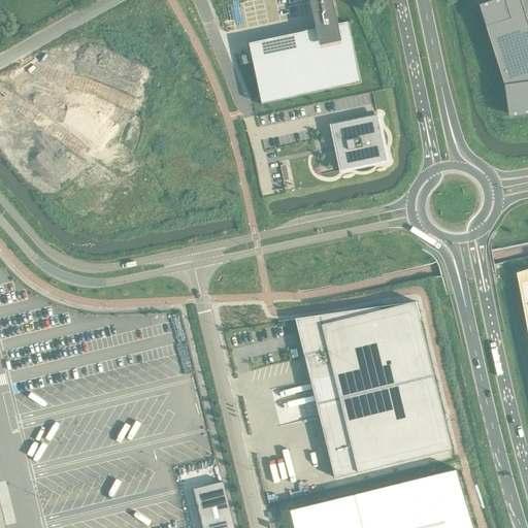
[(311,0),(318,29),(248,43),(260,104),(361,83),(349,22),(339,24),(333,0),(311,0)]
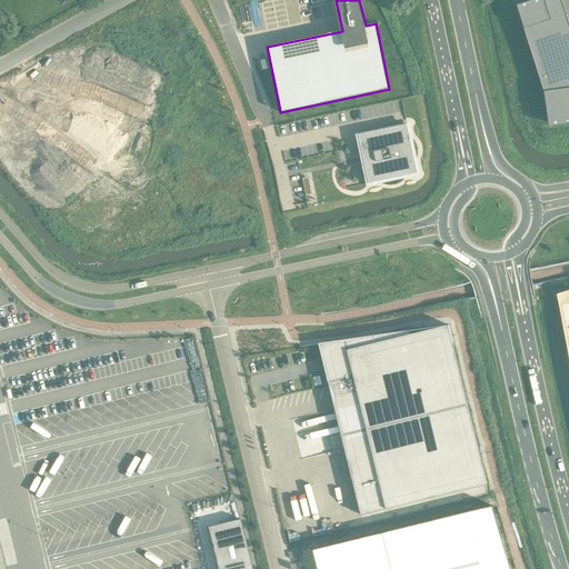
[(519,5),(517,6),(545,91),(549,122),(550,122),(550,121),(568,118),(568,23),(561,0),(538,0),(519,6),(519,5)]
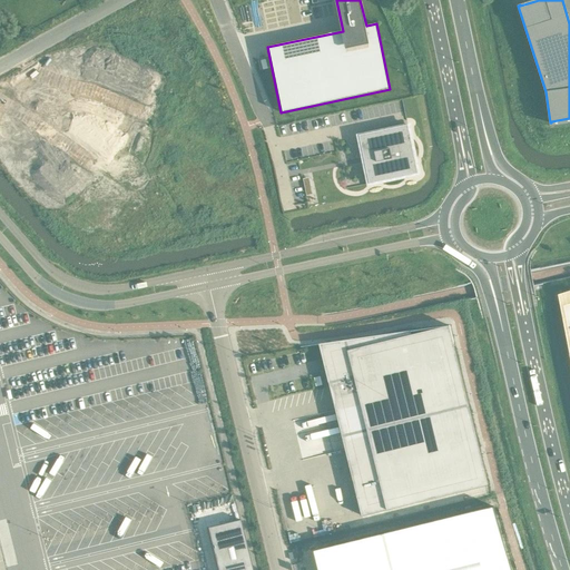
[(409,125),(359,135),(363,156),(361,156),(363,165),(365,164),(370,184),(419,174),(409,125)]
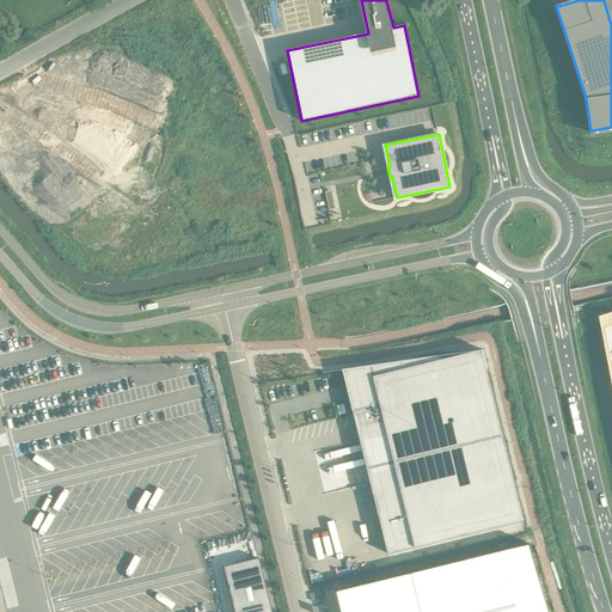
[(323,171),(326,187),(343,183),(340,167),(323,171)]
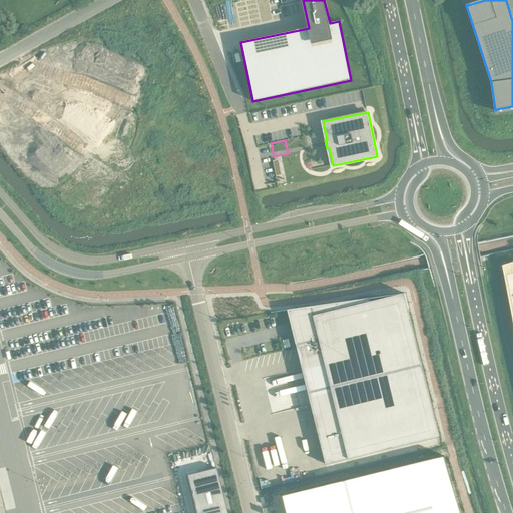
[(311,308),(291,311),(296,335),(294,335),(326,464),(350,459),(440,437),(410,312),(409,312),(405,293),(371,302),(370,298),(311,307),(311,308)]
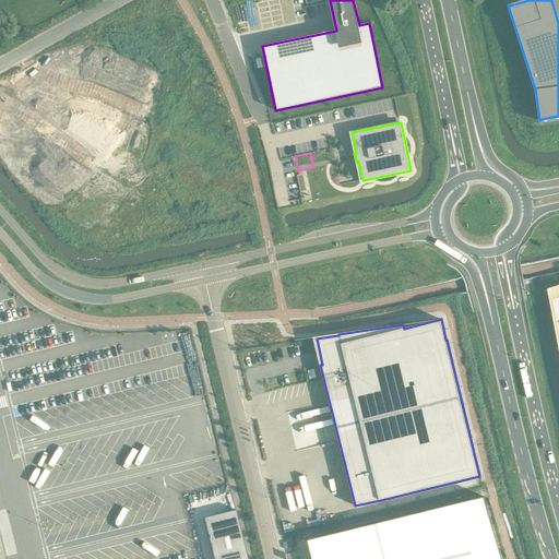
[(485,497),(308,540),(312,558),(502,558),(494,528),(485,497)]
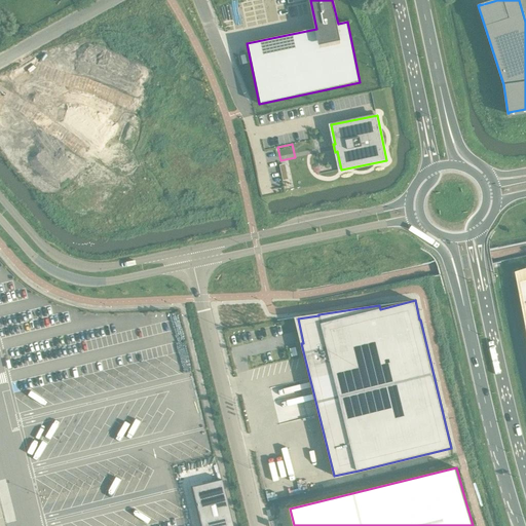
[(232,525),(221,480),(191,487),(200,525),(232,525)]
